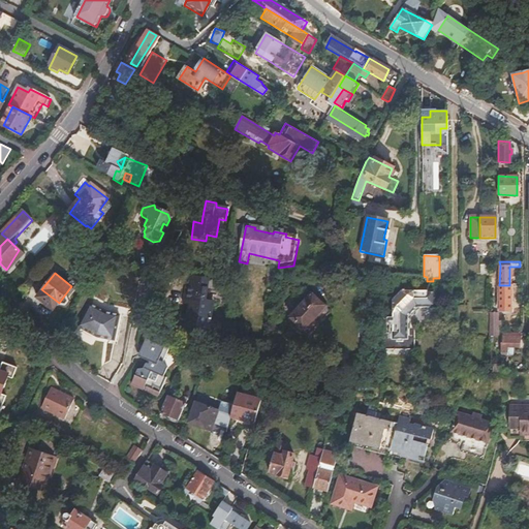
[(190,299),(189,305),(185,322),(188,323),(204,327),(208,328),(212,304),(204,302),(206,290),(215,291),(217,282),(191,276),(190,284),(188,284),(185,298),(190,299)]
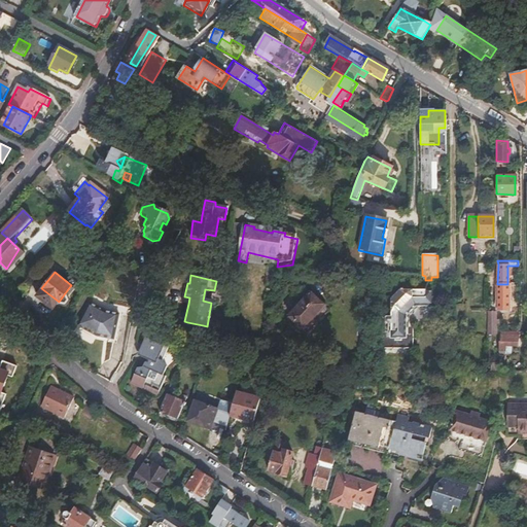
[(507,284),(497,284),(497,309),(507,310),(507,284)]
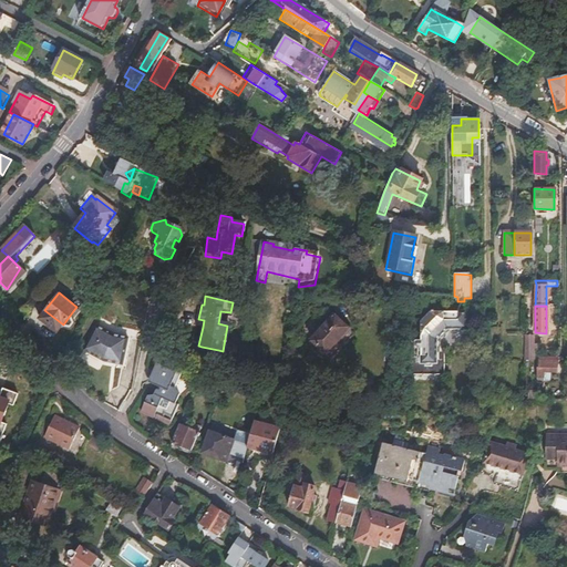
[(75,308),(63,325),(64,325),(68,326),(71,321),(71,318),(78,309),(75,308)]
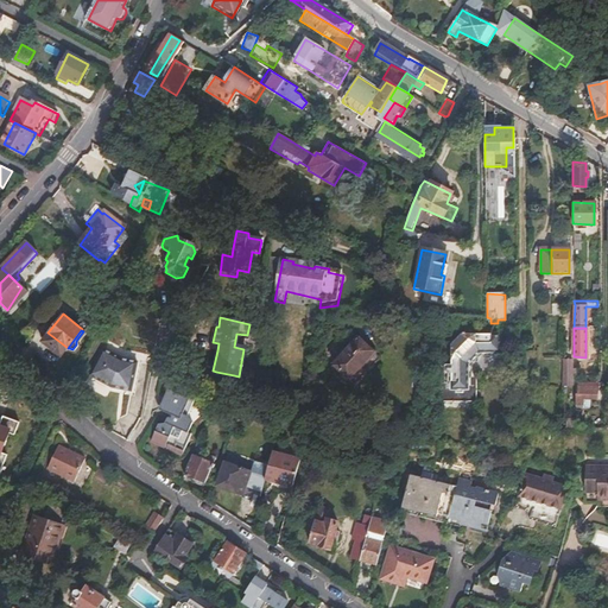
[(68,348),(48,333),(42,341),(62,356),(68,348)]
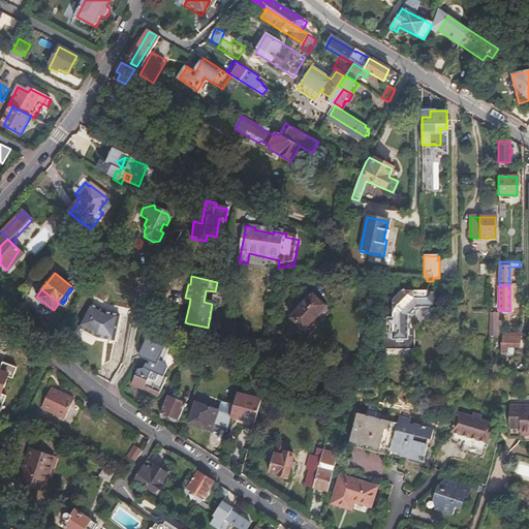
[(393,301),(393,317),(385,317),(385,349),(414,349),(414,317),(407,317),(416,307),(433,307),(433,292),(405,292),(405,291),(402,290),(401,292),(393,301)]
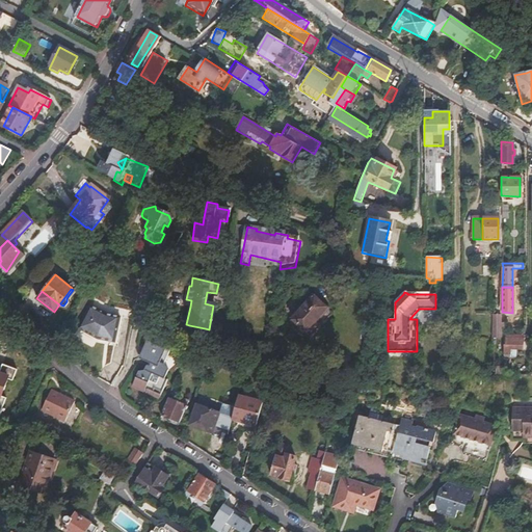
[(314,296),(293,320),(308,334),(328,310),(314,296)]
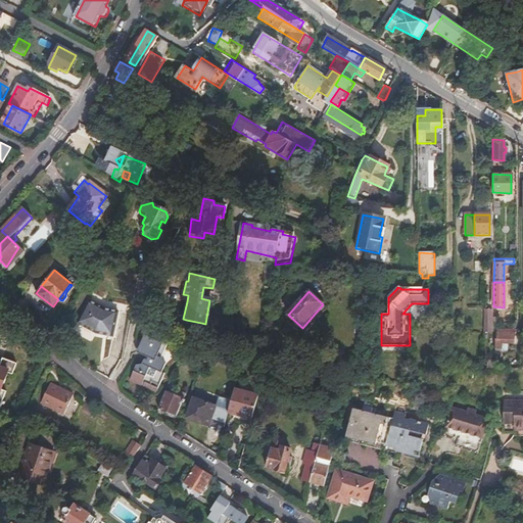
[(101,311),(85,303),(73,325),(92,335),(109,337),(115,314),(101,311)]
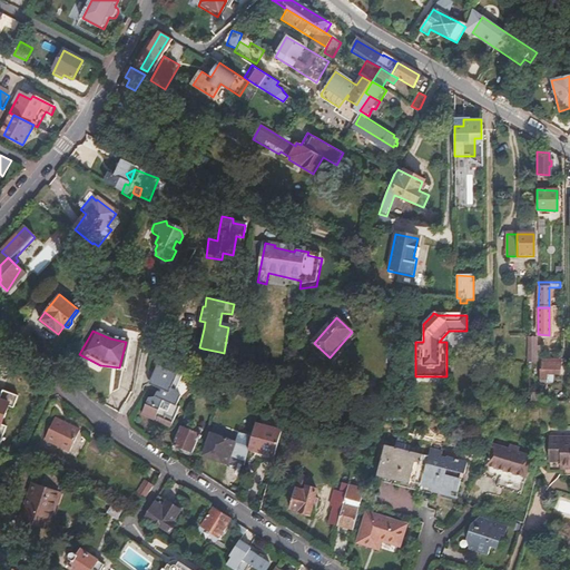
[(540,363),(540,373),(546,373),(546,376),(552,376),(551,367),(559,367),(559,354),(540,354),(540,363)]
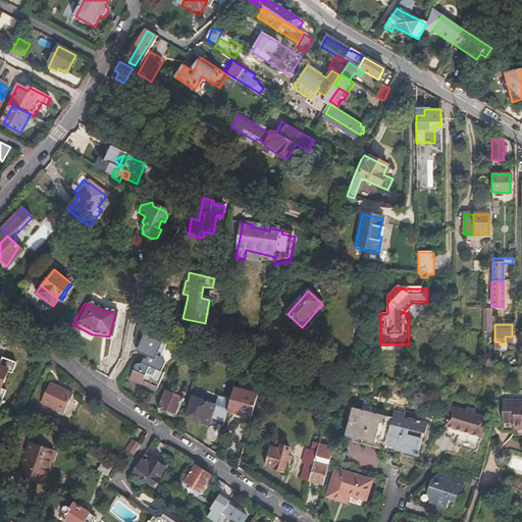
[(149,337),(157,342),(158,340),(142,331),(140,335),(148,340),(149,337)]
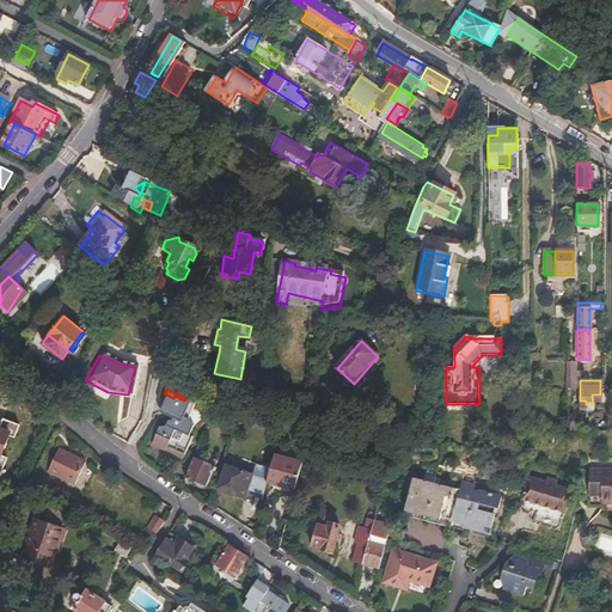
[(185,398),(184,401),(190,403),(195,393),(189,390),(185,398)]
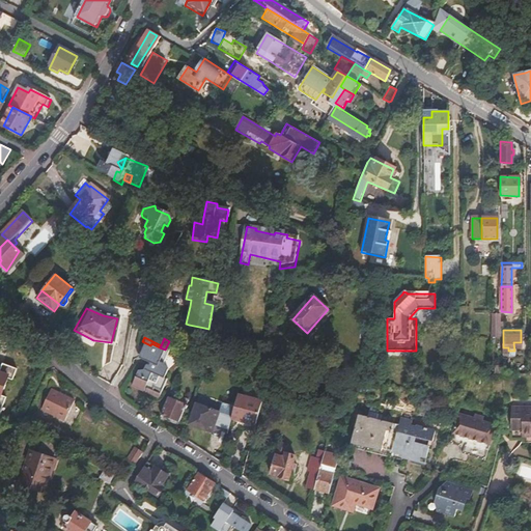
[(165,350),(160,347),(151,343),(150,345),(142,341),(136,354),(145,358),(147,359),(145,363),(143,362),(140,369),(137,369),(130,384),(147,393),(150,386),(158,390),(164,378),(161,376),(166,367),(159,362),(165,350)]
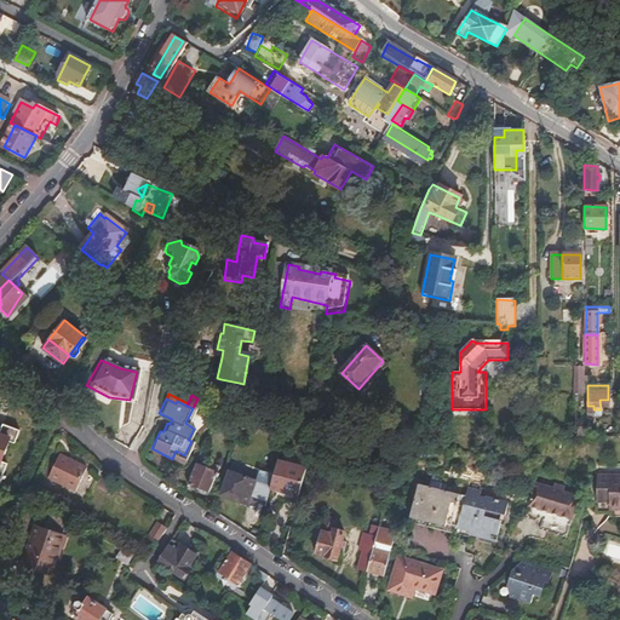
[(0,476),(4,468),(0,465),(0,460),(7,445),(15,448),(21,435),(4,428),(0,435),(0,476)]
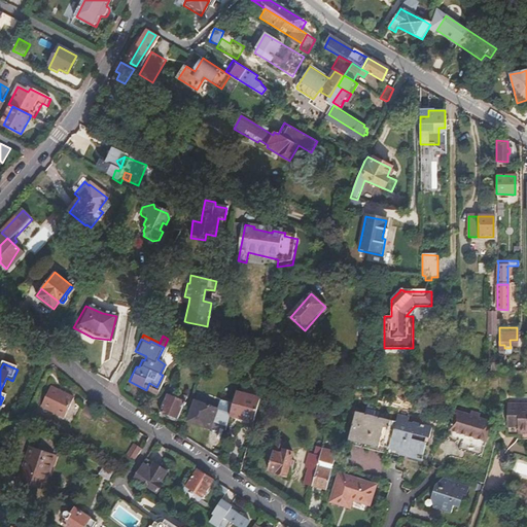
[(156,387),(149,383),(146,390),(153,394),(156,388),(156,387)]
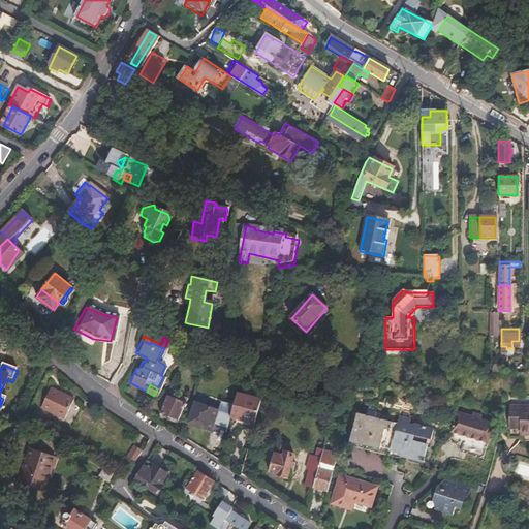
[(51,387),(42,408),(66,418),(75,398),(51,387)]
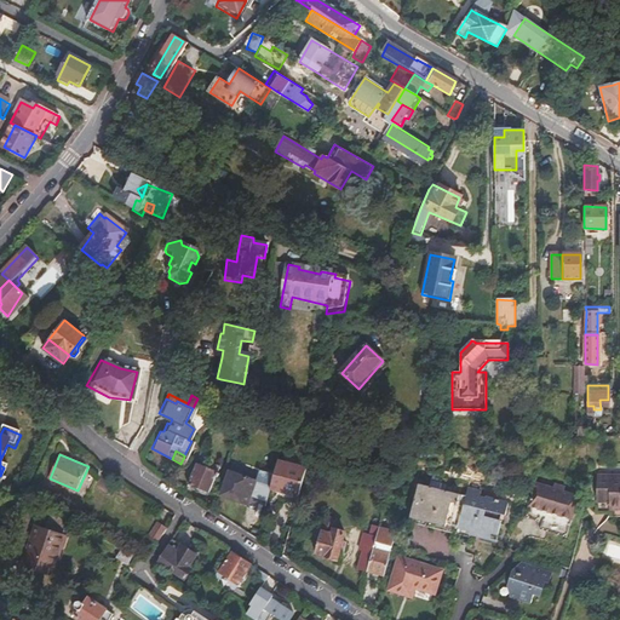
[(280,459),(273,491),(309,499),(316,468),(280,459)]
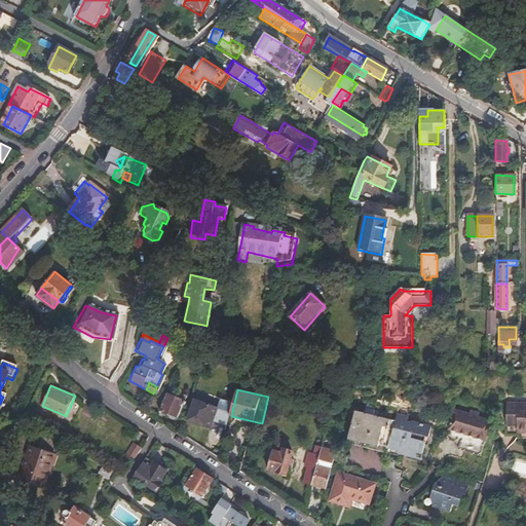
[(218,433),(228,402),(196,390),(186,418),(209,427),(209,429),(218,433)]
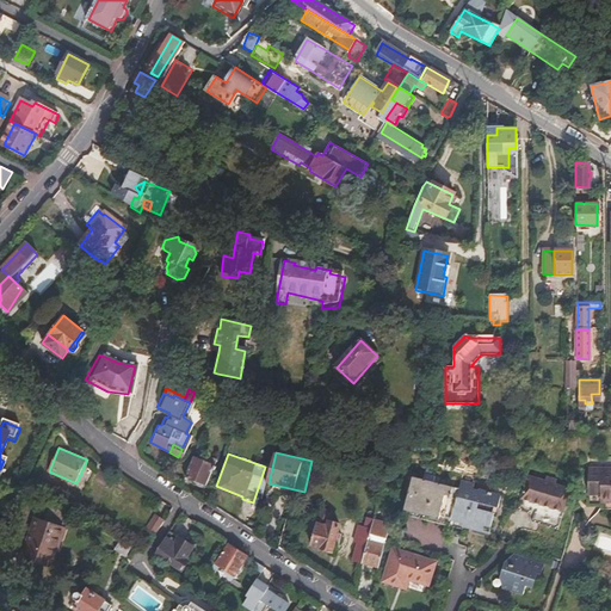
[(208,462),(187,455),(180,475),(201,482),(208,462)]
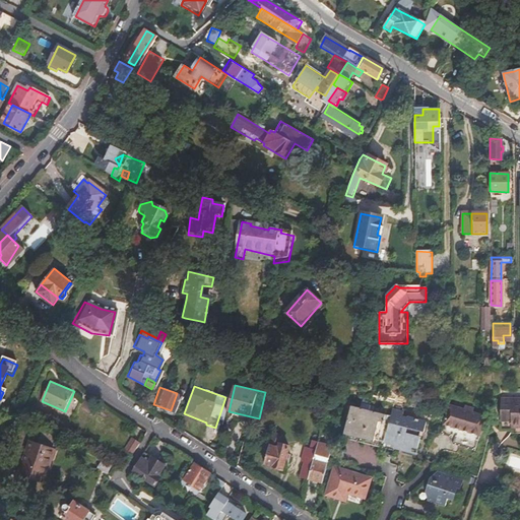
[(508,424),(508,429),(519,429),(519,400),(497,401),(498,424),(508,424)]
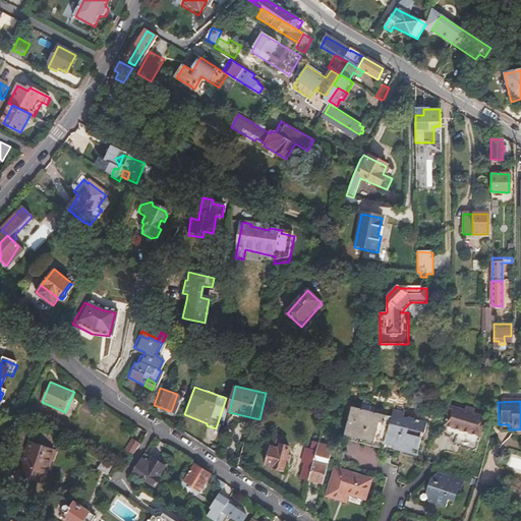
[(439,426),(452,430),(474,439),(481,419),(469,414),(470,411),(462,408),(460,411),(446,406),(439,426)]
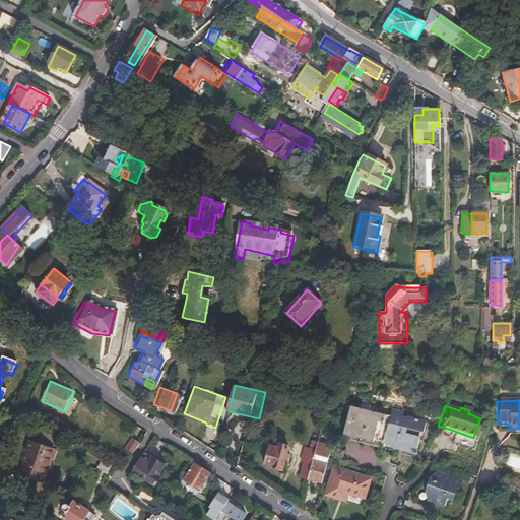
[(381,441),(385,421),(383,420),(385,414),(346,406),(340,436),(370,442),(371,438),(381,441)]
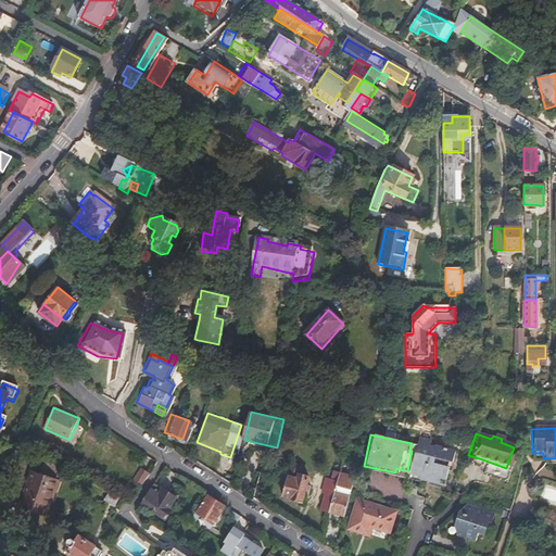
[(415,452),(412,451),(407,471),(411,471),(420,474),(421,471),(427,472),(425,479),(428,480),(444,483),(449,465),(446,465),(449,458),(452,459),(454,449),(434,444),(434,446),(429,444),(430,437),(418,434),(415,452)]
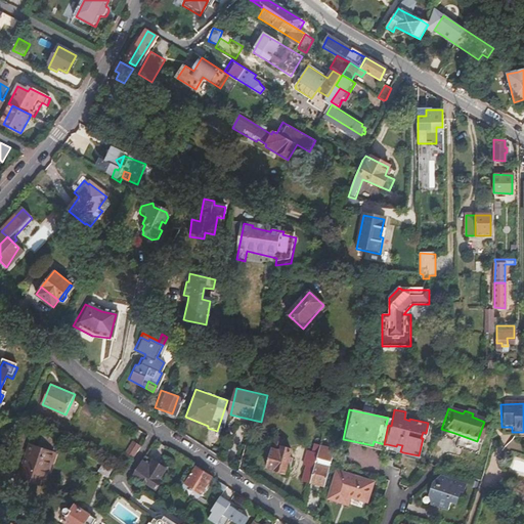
[(512,436),(512,432),(512,427),(501,427),(501,435),(512,436)]
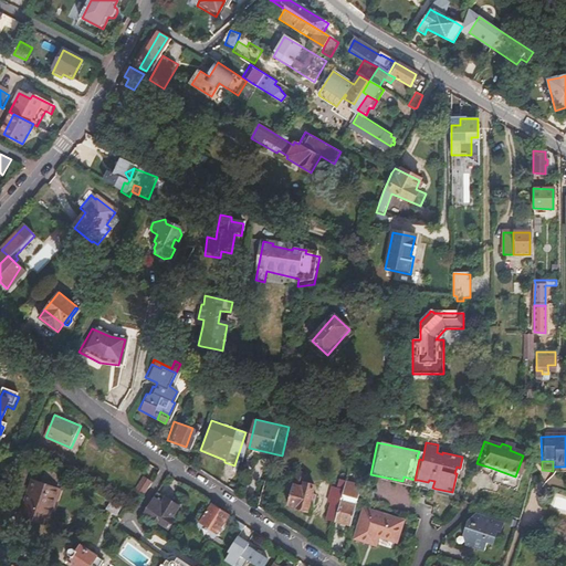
[(488,478),(491,468),(477,463),(473,473),(488,478)]
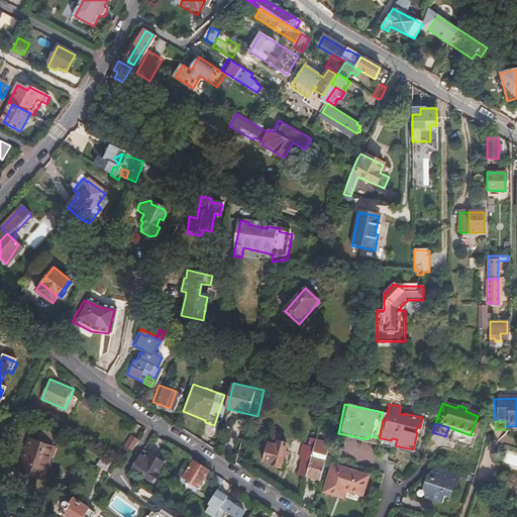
[(127,452),(118,468),(123,471),(147,432),(142,428),(135,439),(127,452)]
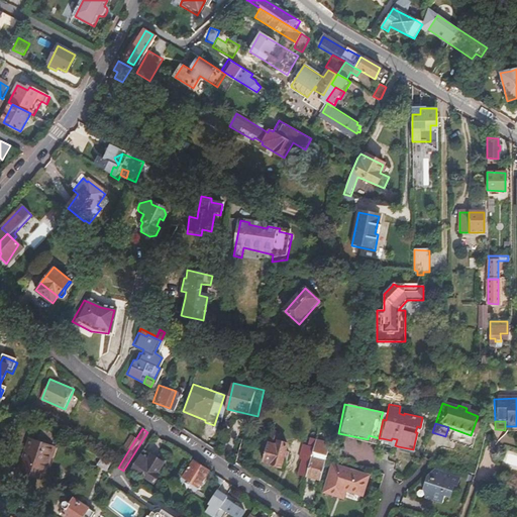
[(58,439),(43,430),(36,443),(30,439),(25,447),(24,446),(21,451),(23,453),(14,468),(23,473),(21,476),(31,481),(41,464),(43,466),(55,448),(53,447),(58,439)]
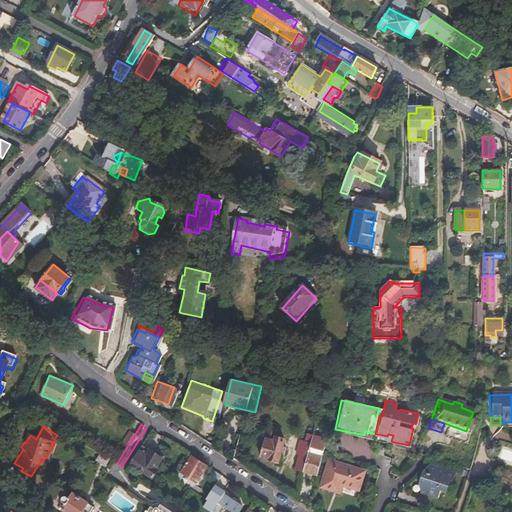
[(335,433),(374,441),(375,434),(365,431),(364,435),(335,429),(335,433)]
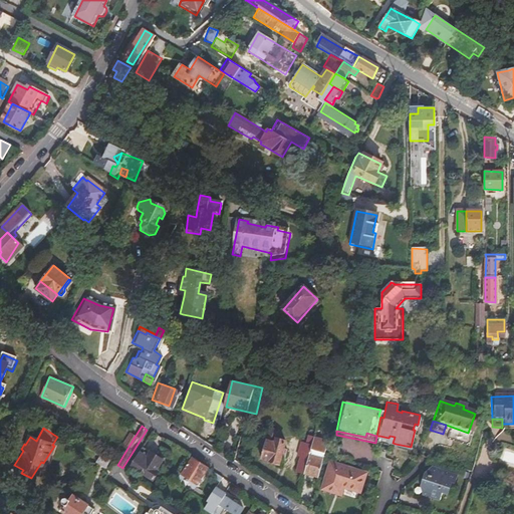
[(126,450),(135,437),(127,432),(118,446),(126,450)]
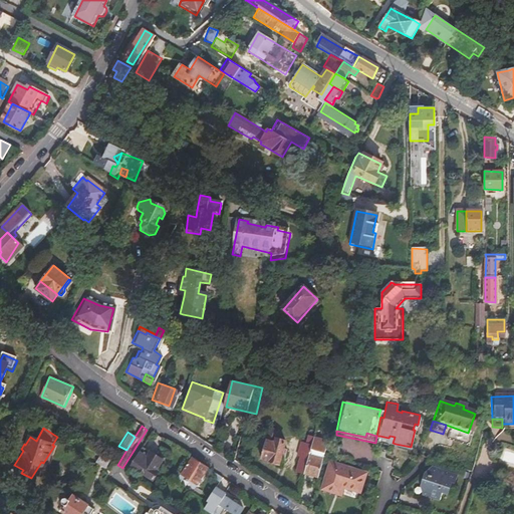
[(395,446),(396,444),(393,443),(395,437),(390,436),(389,438),(379,436),(377,442),(388,444),(395,446)]
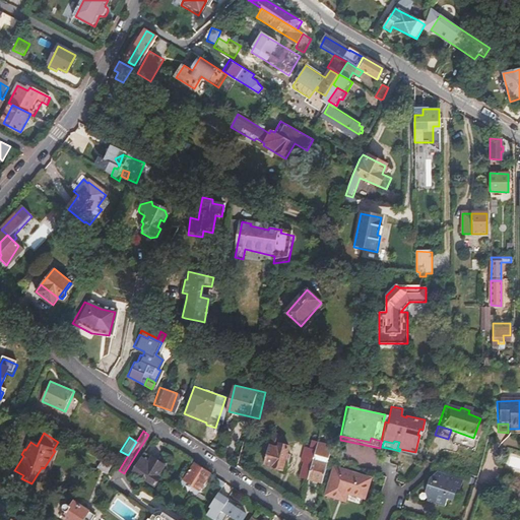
[(298,475),(305,477),(313,446),(301,443),(298,455),(303,456),(298,475)]
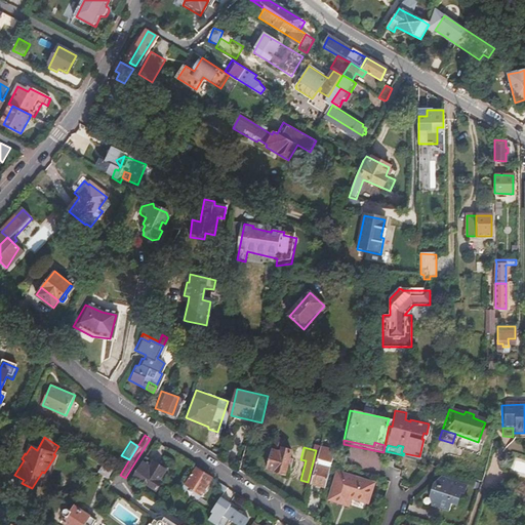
[(270,452),(265,471),(284,475),(290,450),(280,448),(278,453),(270,452)]
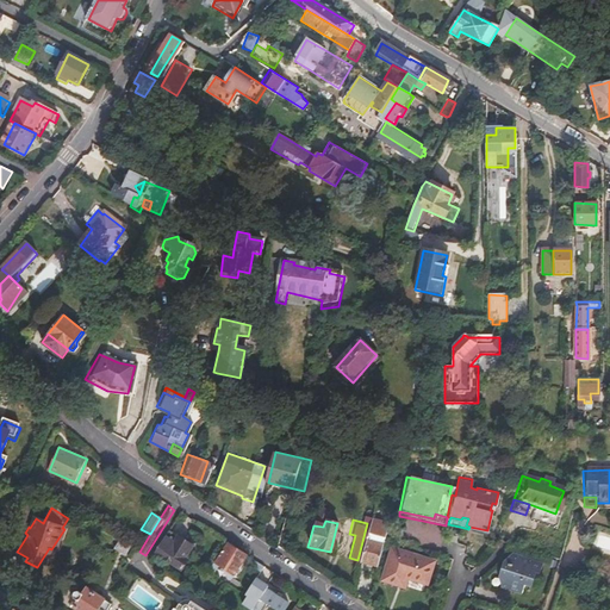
[(367,523),(358,560),(377,566),(383,539),(386,528),(367,523)]
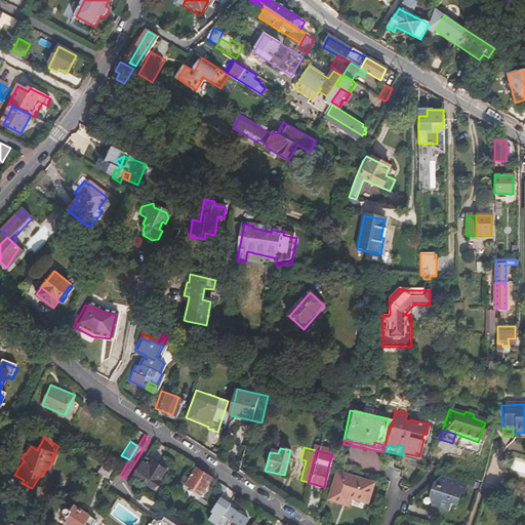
[(57,457),(55,455),(44,473),(47,475),(57,457)]
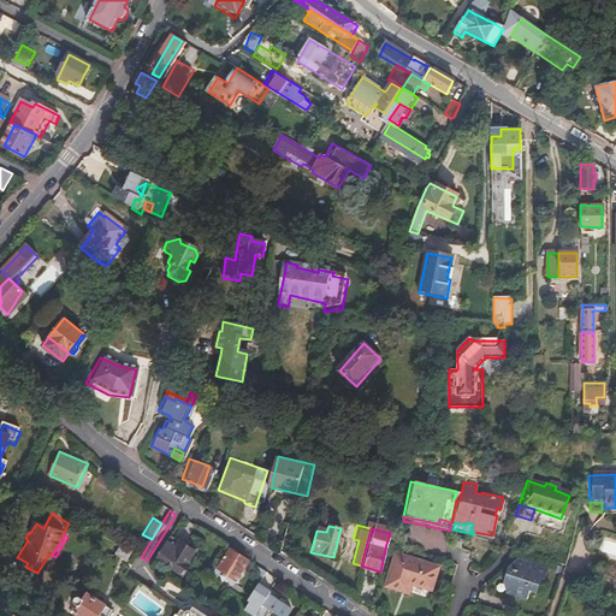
[(194,554),(167,537),(155,555),(183,573),(194,554)]
